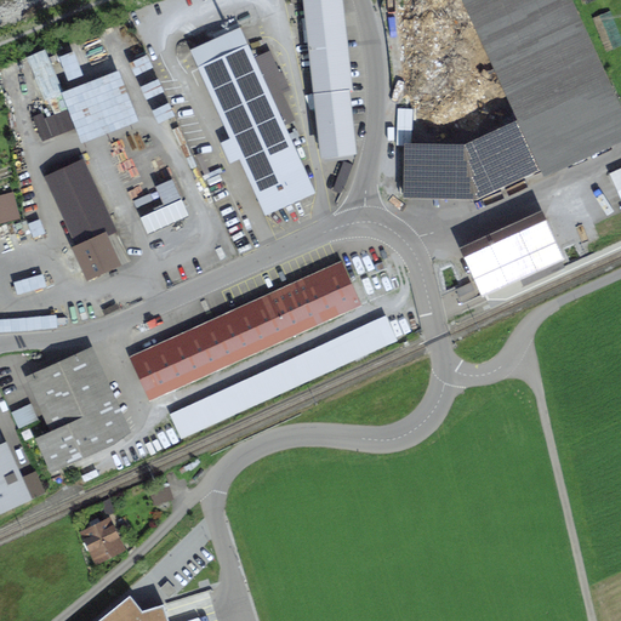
[(322,0),(309,1),(307,1),(312,47),(314,47),(341,45),(335,0),(322,0)]
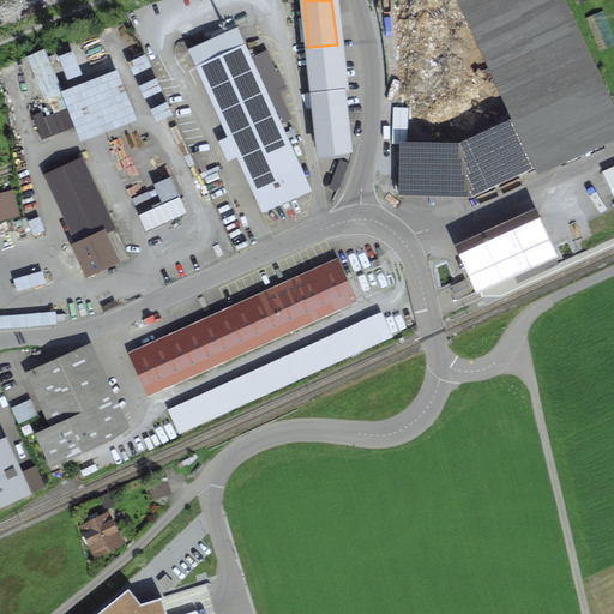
[(613,113),(561,0),(452,0),(534,175),(613,138),(613,113)]
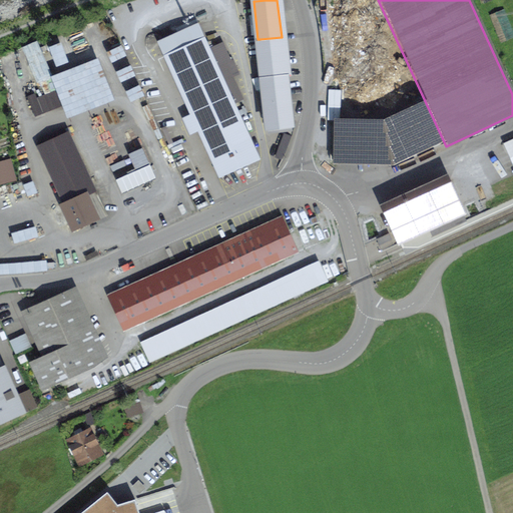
[(175,29),(177,32),(157,41),(219,177),(261,159),(196,19),(175,29)]
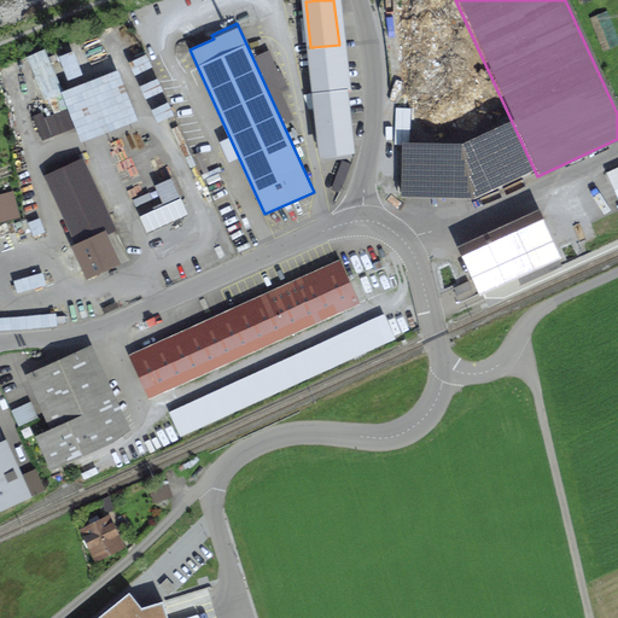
[(322,153),(350,150),(339,45),(313,47),(310,47),(322,153)]
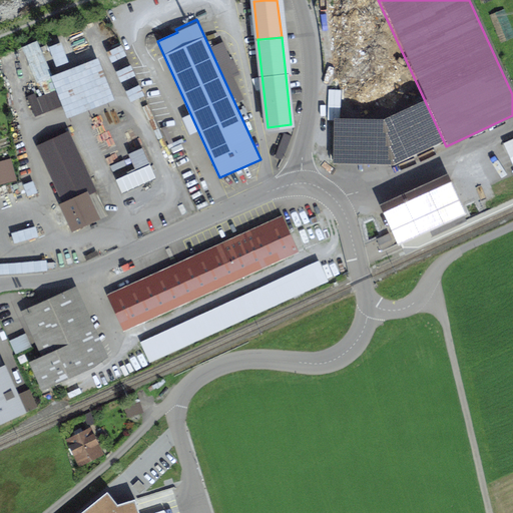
[(58,64),(70,59),(62,40),(50,45),(58,64)]
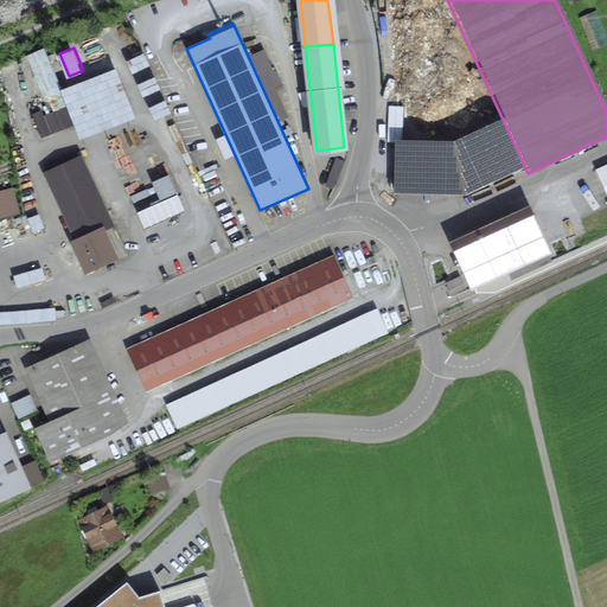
[(131,64),(75,85),(93,134),(148,113),(131,64)]
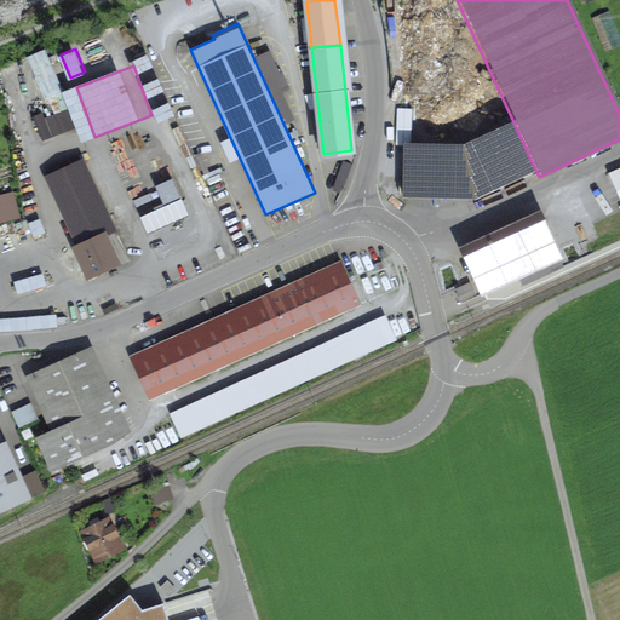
[(44,116),(34,120),(42,139),(75,126),(68,109),(45,119),(44,116)]
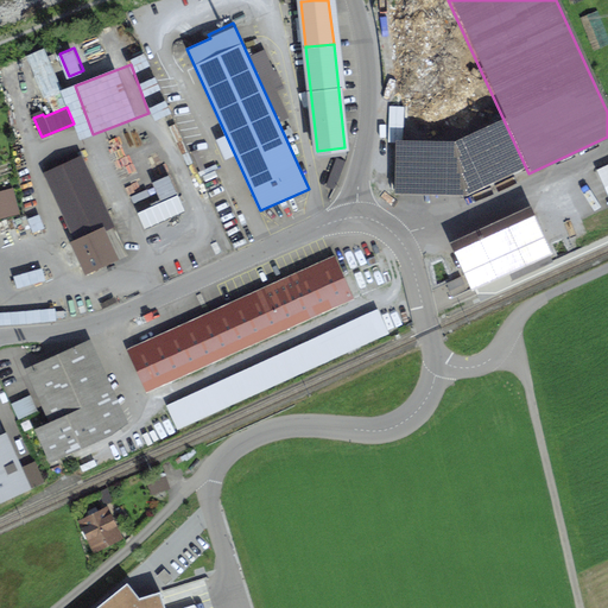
[(340,177),(346,159),(339,157),(333,175),(340,177)]
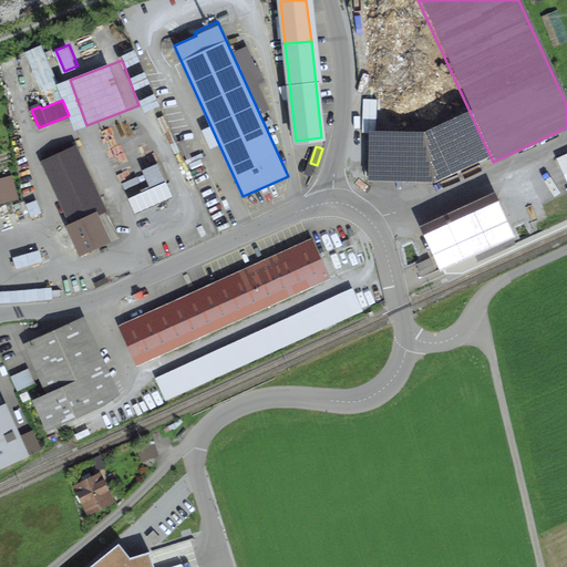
[(70,226),(82,251),(107,240),(95,215),(106,210),(100,197),(96,198),(74,148),(43,163),(72,226),(70,226)]
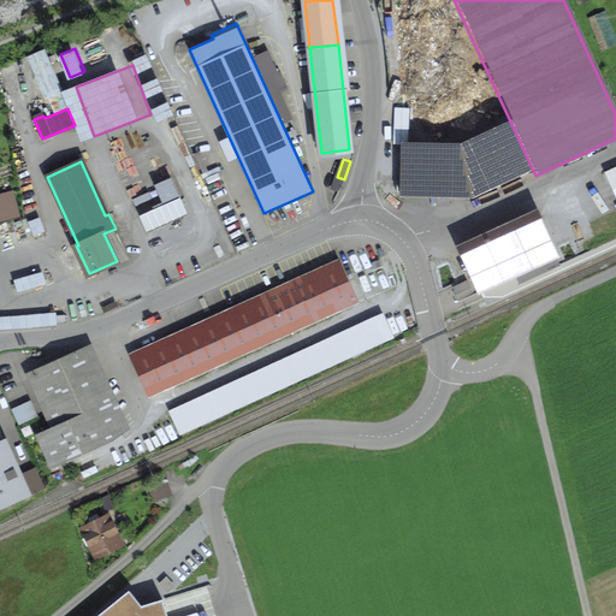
[(615,167),(605,173),(615,196),(615,167)]
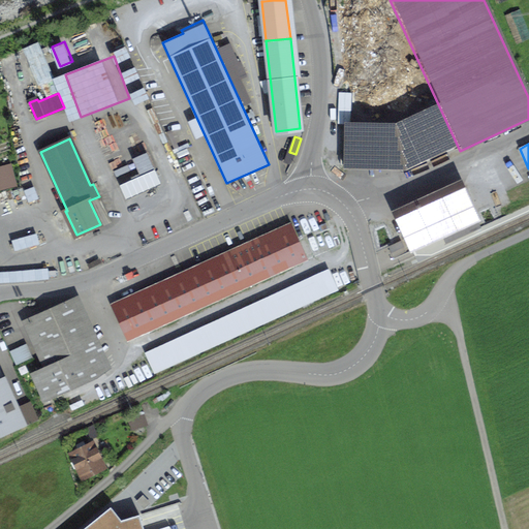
[(369,146),(344,150),(347,170),(372,166),(369,146)]
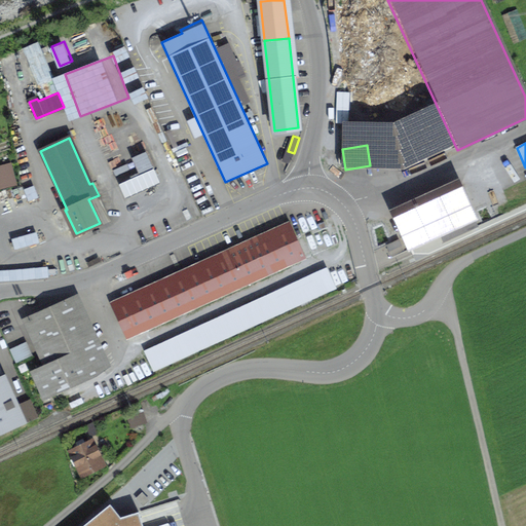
[(160,183),(146,151),(132,157),(140,176),(119,184),(125,198),(160,183)]
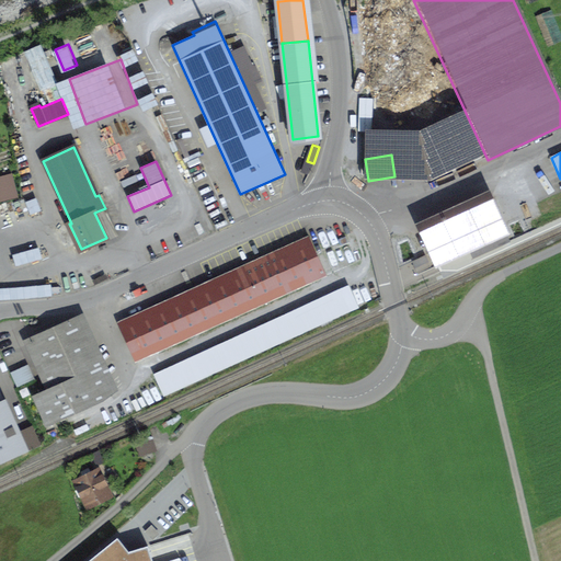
[(0,174),(0,195),(1,201),(20,196),(14,171),(0,174)]
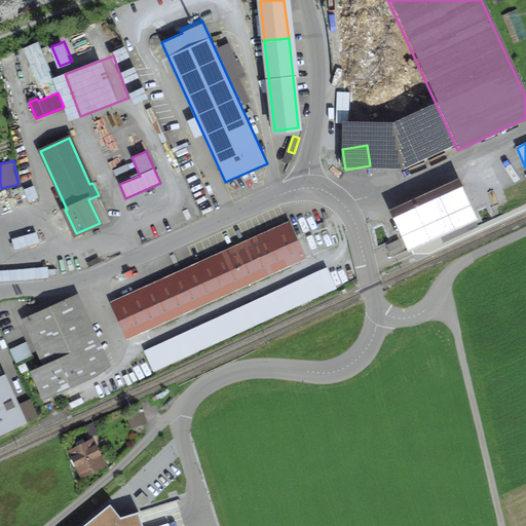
[(115,176),(129,170),(127,163),(113,171),(115,176)]
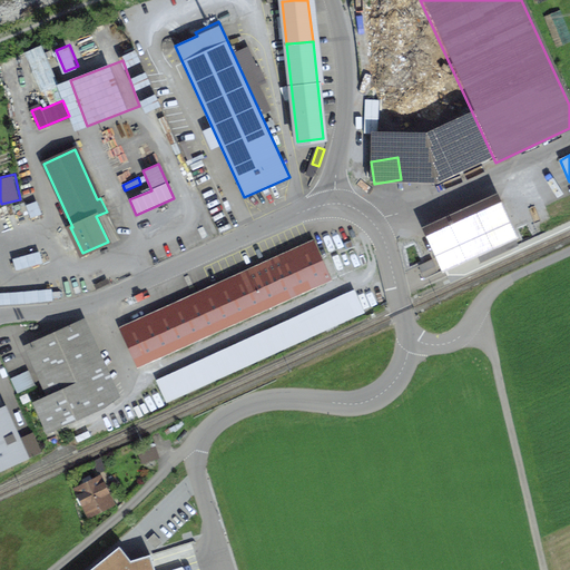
[(444,269),(516,237),(514,235),(520,233),(517,226),(511,228),(499,202),(428,234),(444,269)]
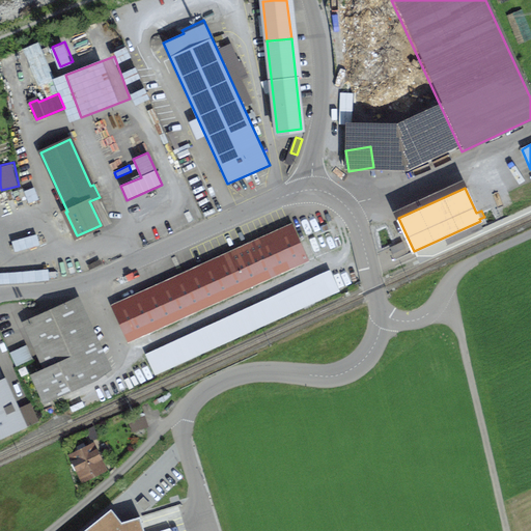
[(450,242),(486,226),(484,221),(448,238),(450,242)]
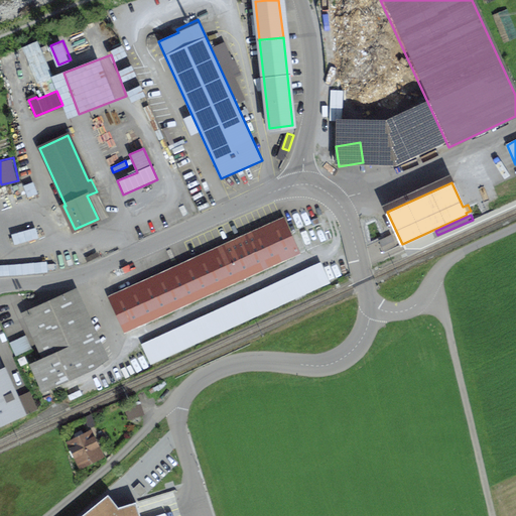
[(296,251),(282,221),(112,298),(125,329),(128,328),(296,251)]
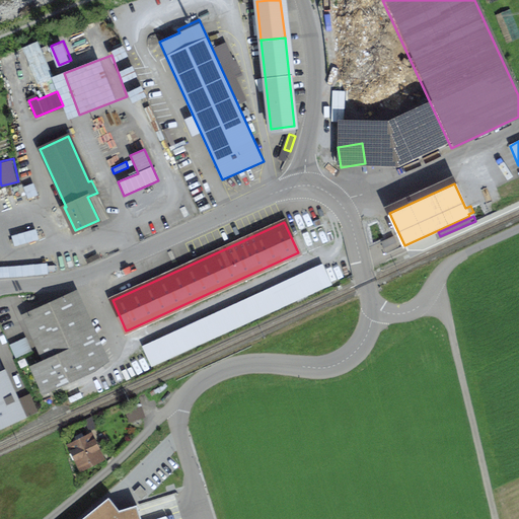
[(16,245),(41,236),(38,226),(13,235),(16,245)]
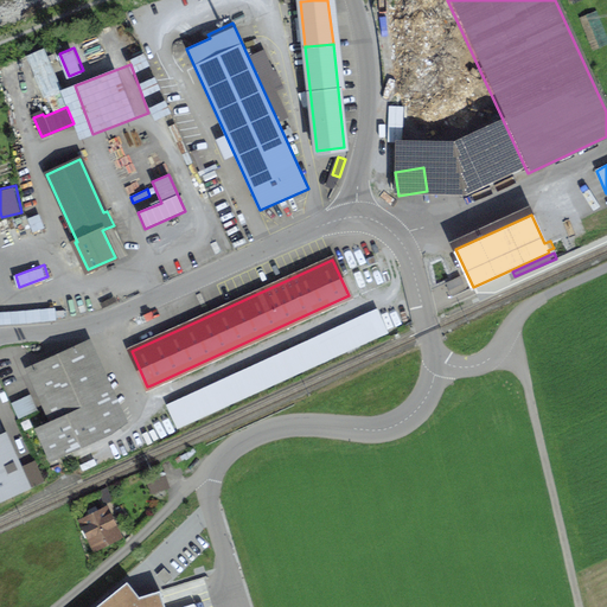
[(55,301),(0,314),(0,326),(58,313),(55,301)]
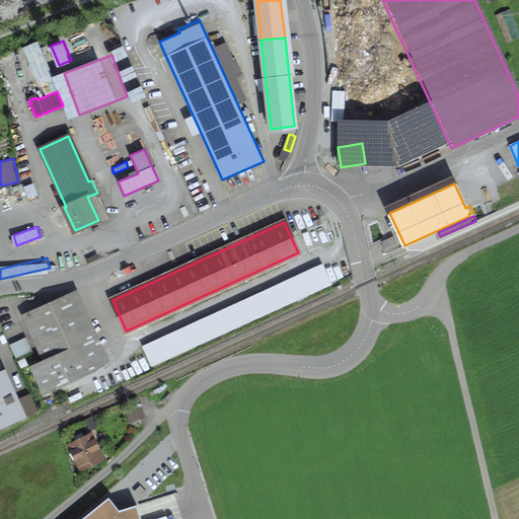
[(312,285),(305,267),(275,280),(283,297),(312,285)]
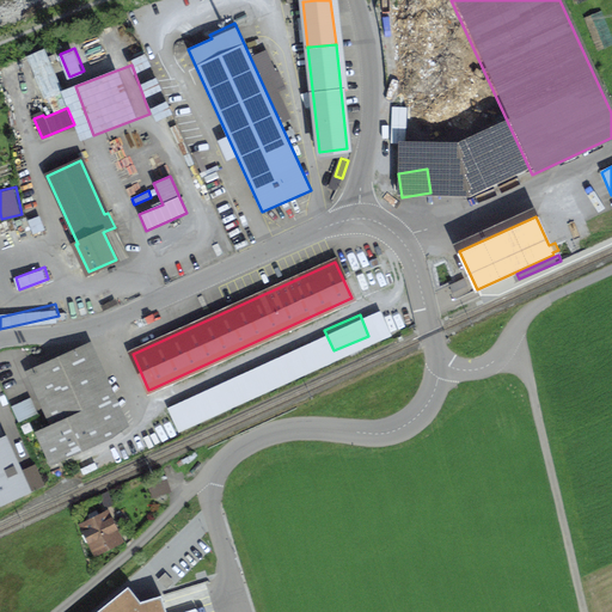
[(121,430),(85,350),(75,352),(35,371),(60,424),(41,433),(53,460),(121,430)]
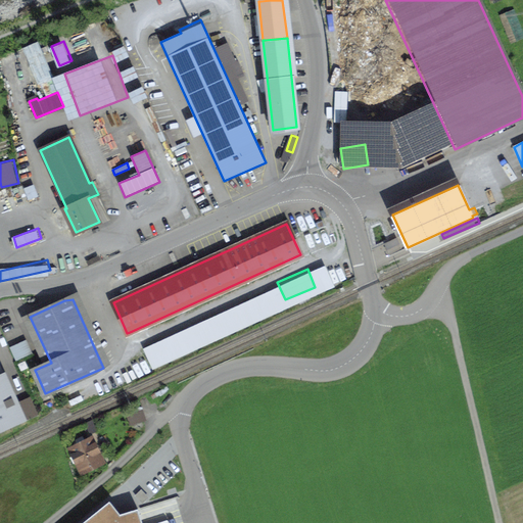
[(17,359),(34,351),(28,338),(11,345),(17,359)]
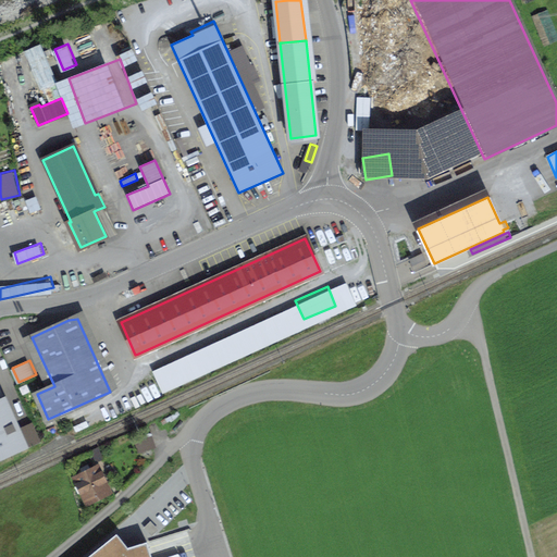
[(0,459),(25,449),(0,393),(0,459)]
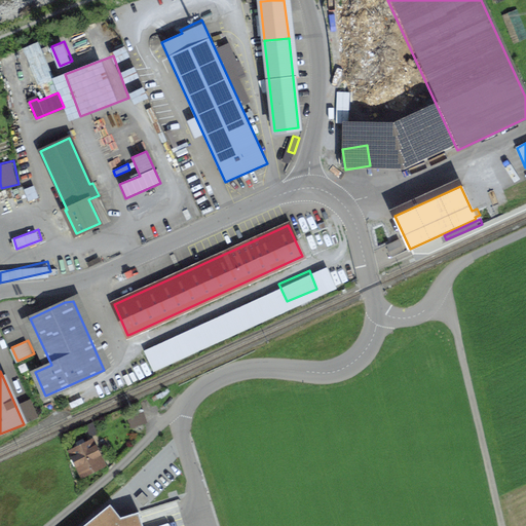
[(143,419),(130,423),(135,437),(147,433),(143,419)]
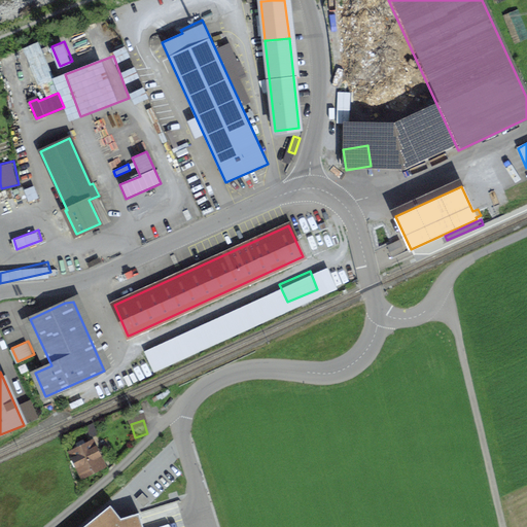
[(72,451),(83,473),(101,465),(90,443),(72,451)]
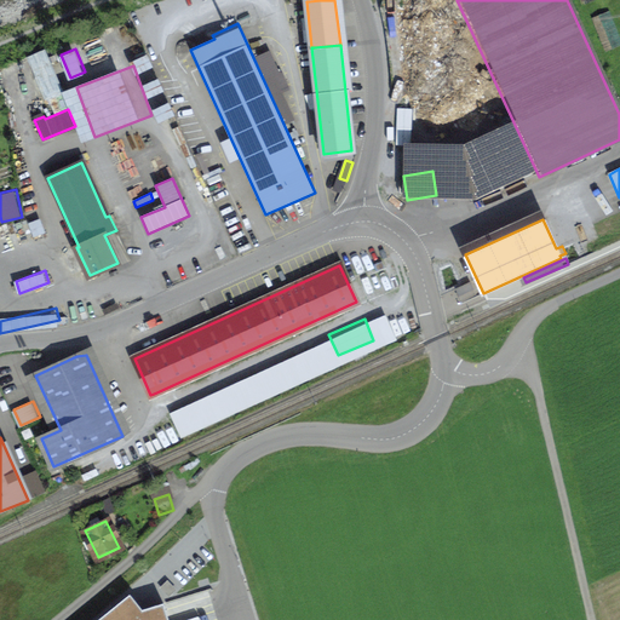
[(114,610),(101,619),(168,619),(164,603),(120,616),(114,610)]
